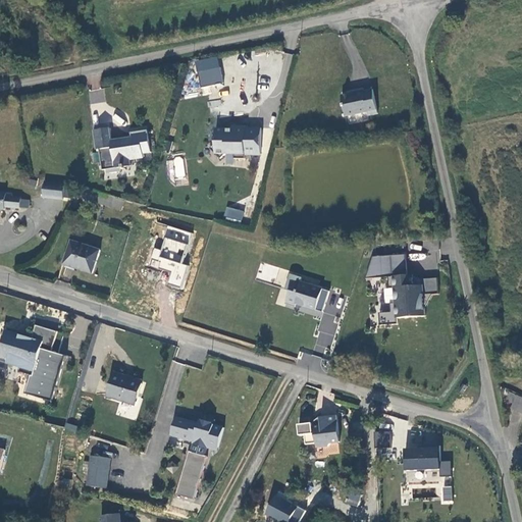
[(194,61),(200,87),(223,83),(217,56),(194,61)]
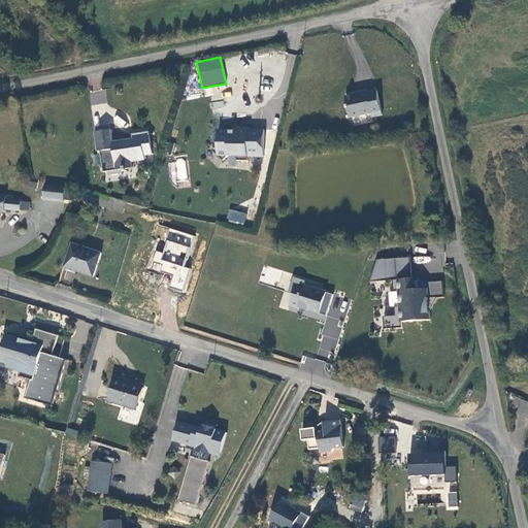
[(345,95),(350,114),(372,110),(373,114),(383,112),(377,88),(368,90),(368,89),(360,91),(360,92),(345,95)]
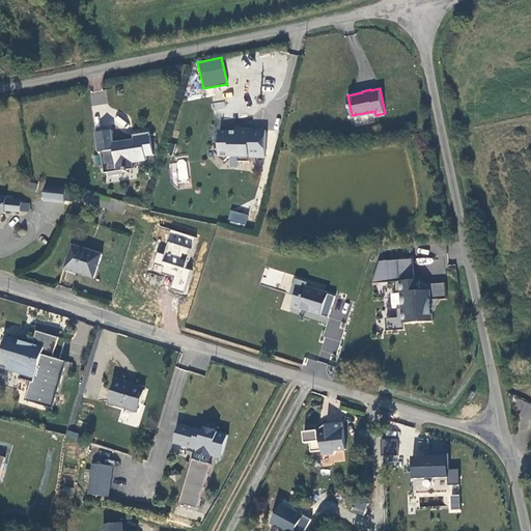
[(250,154),(267,155),(267,128),(250,128),(250,126),(236,126),(236,132),(231,131),(229,129),(221,129),(220,143),(215,148),(226,160),(231,154),(240,154),(240,159),(250,159),(250,154)]
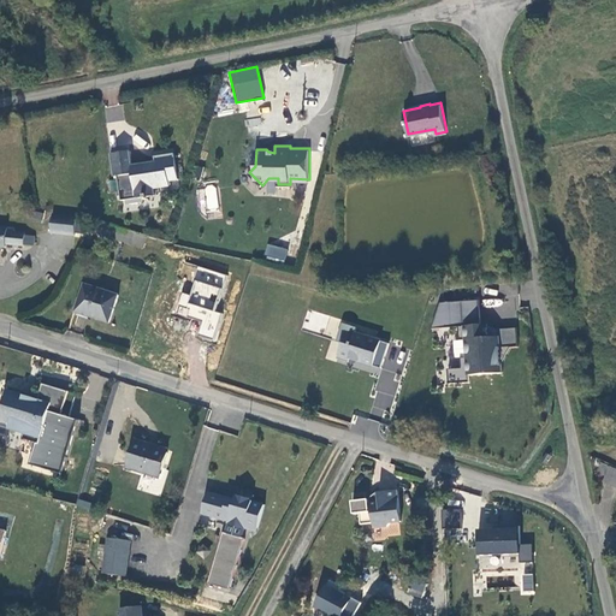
[(117,181),(122,205),(143,201),(144,203),(147,203),(147,201),(154,200),(153,191),(169,189),(169,185),(178,183),(173,158),(154,161),(155,166),(146,169),(146,170),(132,172),(129,155),(110,159),(113,181),(117,181)]
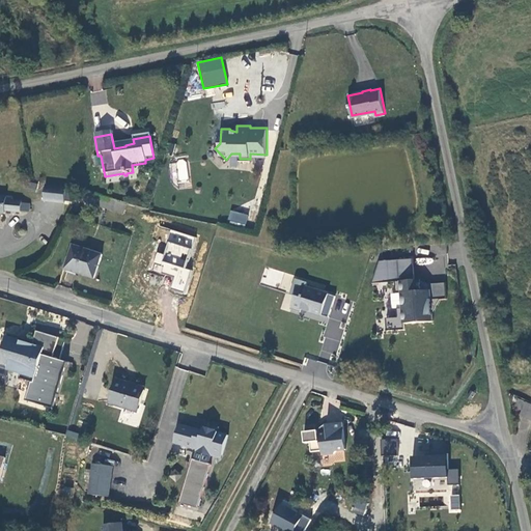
[(187,182),(187,161),(176,161),(176,182),(187,182)]
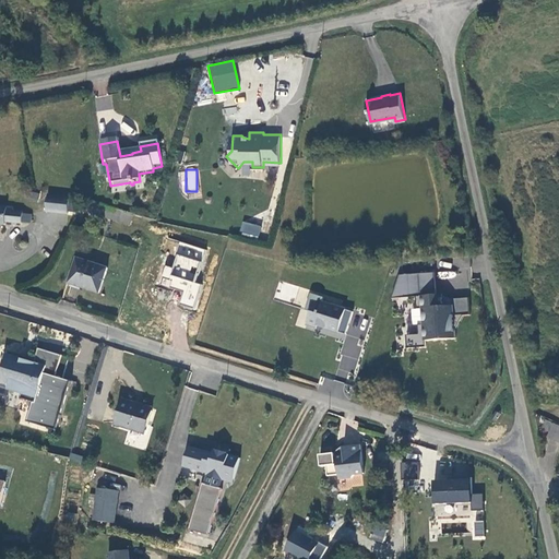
[(64,218),(67,202),(46,199),(43,215),(64,218)]
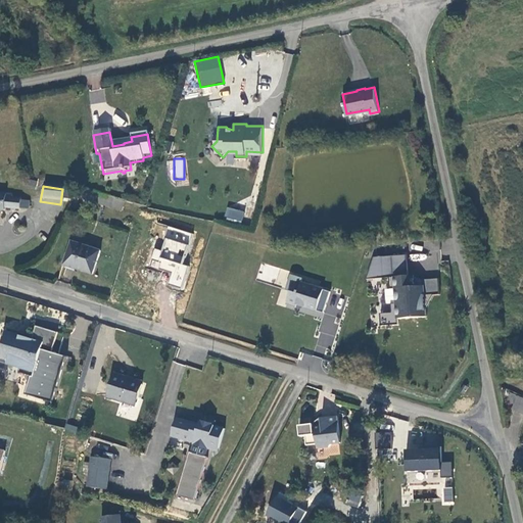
[(19,202),(19,200),(10,199),(10,196),(0,195),(0,211),(3,211),(3,209),(18,210),(18,209),(27,209),(27,202),(19,202)]
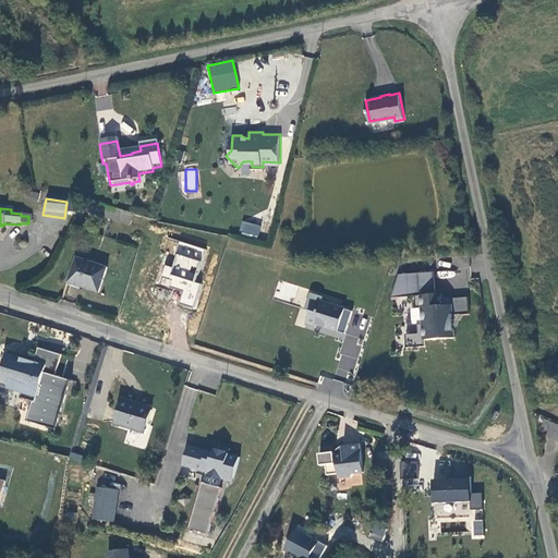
[(258,237),(261,225),(241,221),(240,233),(258,237)]
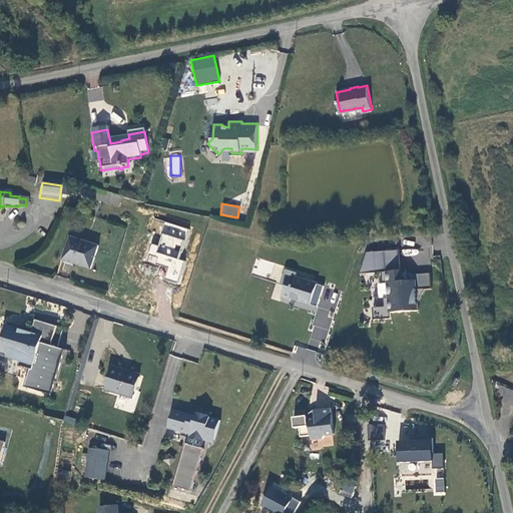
[(164,280),(180,283),(191,227),(153,219),(151,231),(158,232),(156,242),(150,241),(146,262),(167,266),(164,280)]
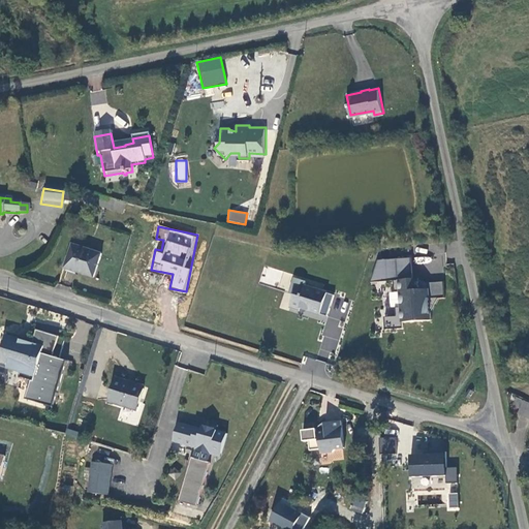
[(90,280),(98,256),(71,248),(63,271),(90,280)]
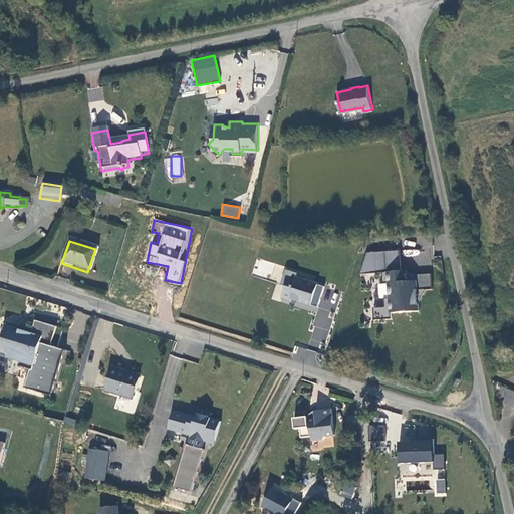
[(389,314),(416,312),(415,291),(414,282),(405,283),(404,272),(398,272),(397,251),(363,254),(357,276),(379,274),(380,284),(386,284),(387,299),(381,299),(382,308),(371,309),(371,321),(378,321),(378,324),(382,323),(382,320),(389,320),(389,314)]
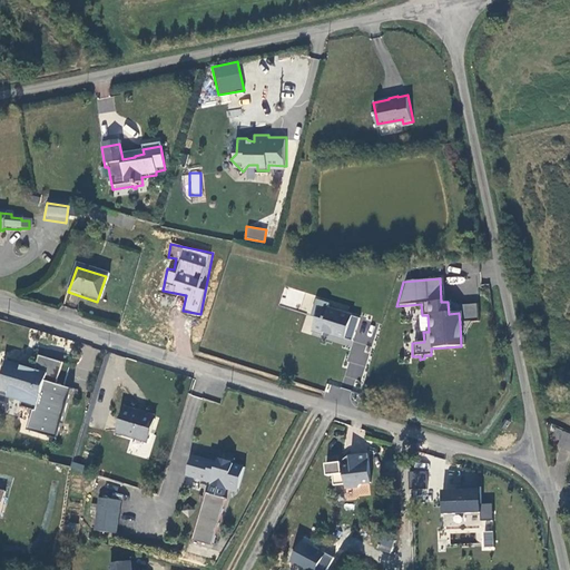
[(322,334),(350,343),(357,321),(325,310),(326,305),(315,302),(310,318),(314,320),(310,334),(321,337),(322,334)]
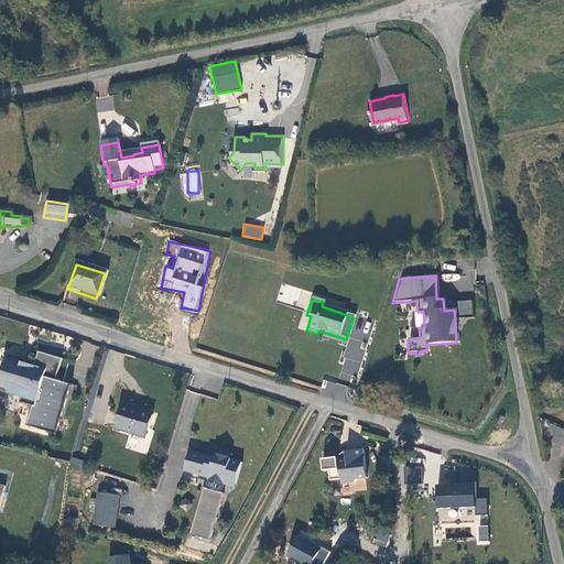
[(453,303),(443,299),(444,311),(454,310),(455,320),(472,318),(470,302),(453,303)]
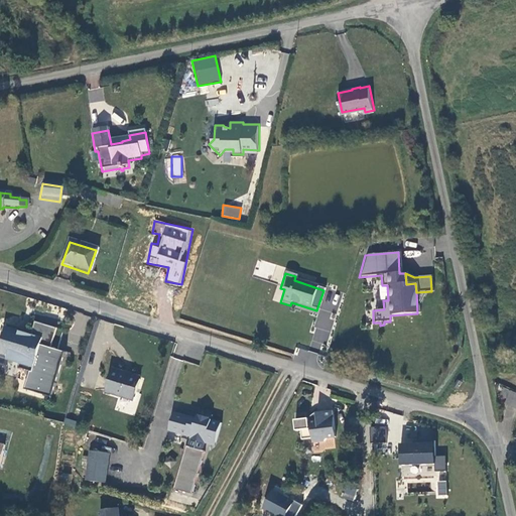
[(23,388),(50,396),(63,351),(55,349),(61,330),(33,321),(29,335),(16,331),(17,327),(6,324),(0,342),(0,352),(8,355),(6,360),(18,364),(17,367),(29,371),(23,388)]
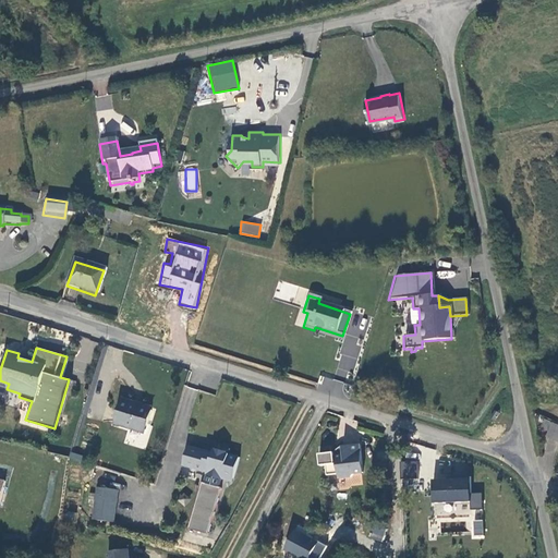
[(113,423),(143,432),(149,410),(132,404),(133,402),(121,399),(113,423)]
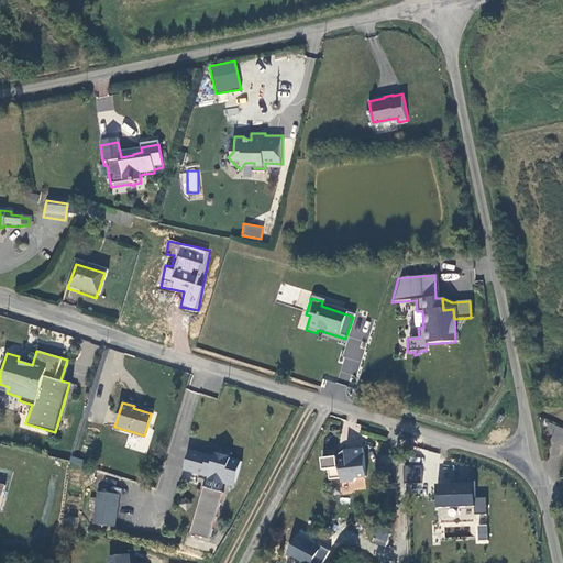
[(562,446),(562,432),(547,427),(544,432),(551,434),(549,441),(562,448),(562,446)]
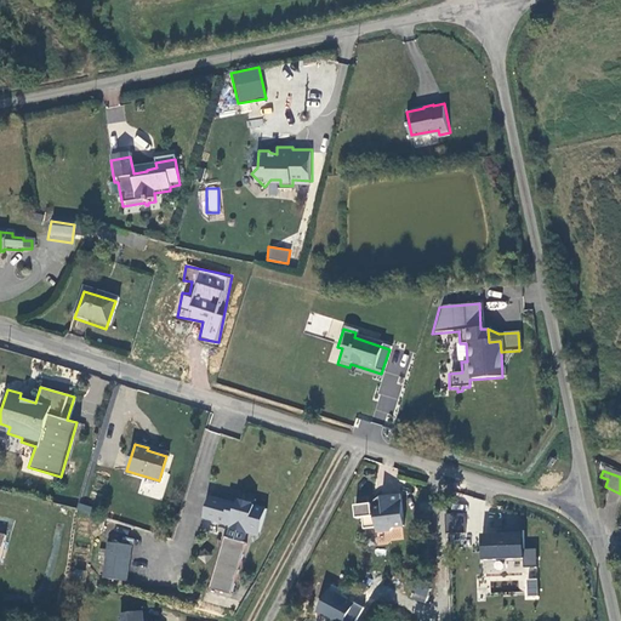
[(210,586),(233,592),(246,540),(244,539),(246,530),(248,525),(260,529),(266,505),(251,501),(251,500),(240,496),(239,499),(237,497),(235,500),(209,493),(203,516),(231,523),(227,534),(224,533),(210,586)]
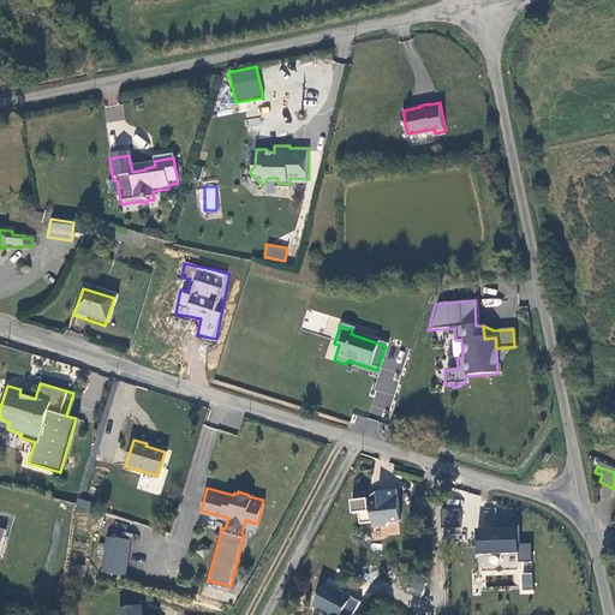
[(393,525),(404,524),(400,493),(381,495),(382,505),(371,506),(371,502),(354,505),(357,517),(363,517),(364,527),(376,526),(376,531),(390,529),(393,525)]
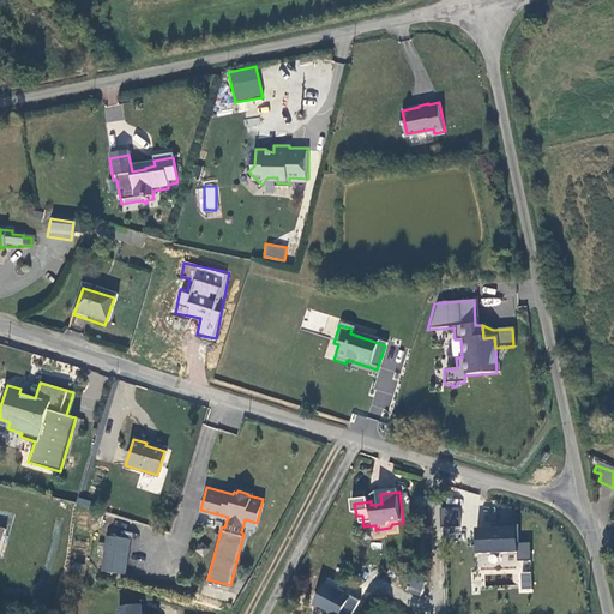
[(477,527),(477,553),(518,552),(519,561),(531,561),(531,543),(521,543),(519,525),(477,527)]
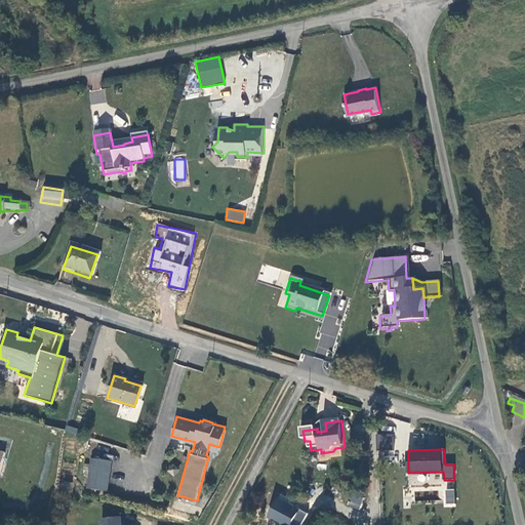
[(87,487),(108,490),(112,459),(91,457),(87,487)]
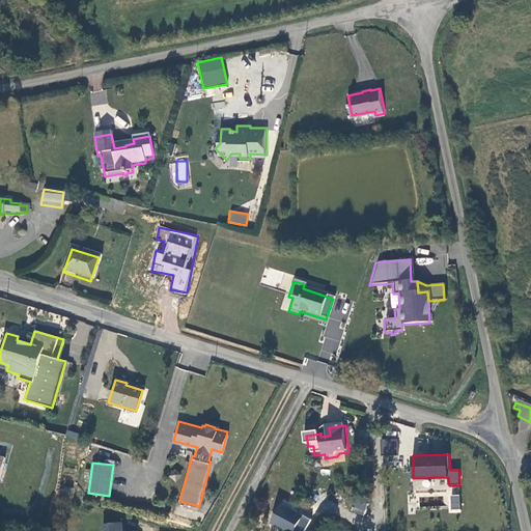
[(451,512),(460,511),(458,495),(449,496),(451,512)]
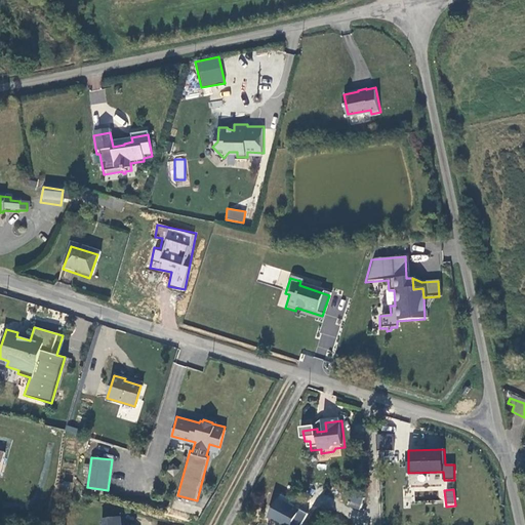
[(281,524),(300,524),(308,511),(274,496),(265,518),(281,524)]
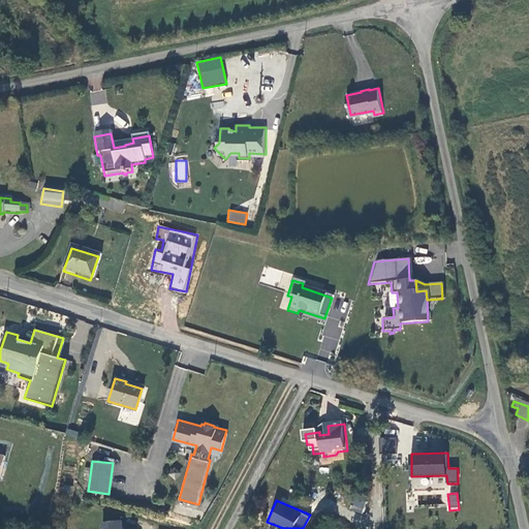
[(356,514),(366,517),(370,505),(360,502),(356,514)]
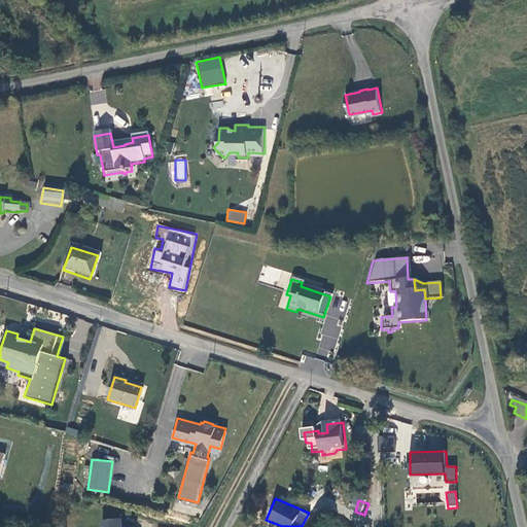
[(123,526),(121,517),(102,520),(103,526),(123,526)]
